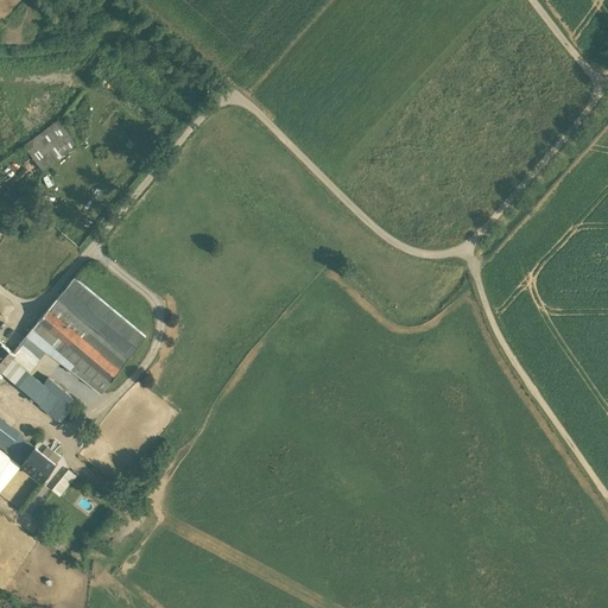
[(61,121),(25,146),(43,171),(78,146),(61,121)]
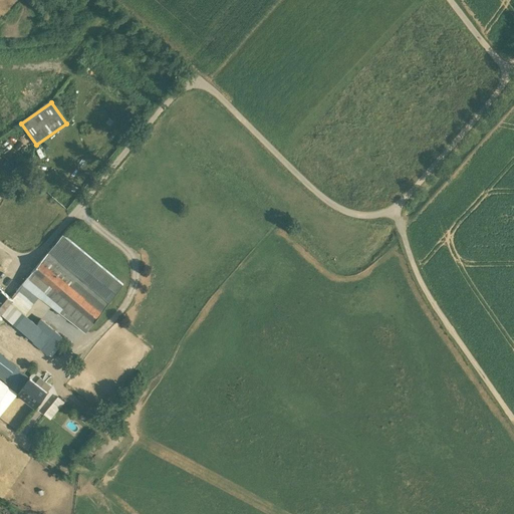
[(95,294),(107,304),(123,284),(62,234),(46,253),(49,255),(76,278),(95,294)]
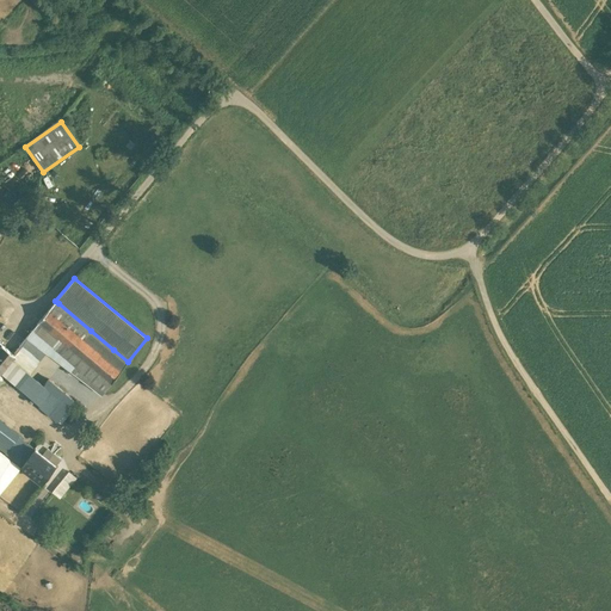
[(39,320),(41,321),(50,309),(51,310),(59,303),(55,301),(39,320)]
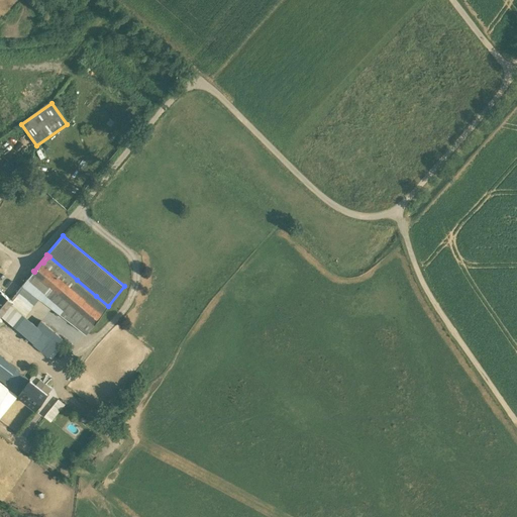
[(77,280),(49,256),(43,263),(71,286),(77,280)]
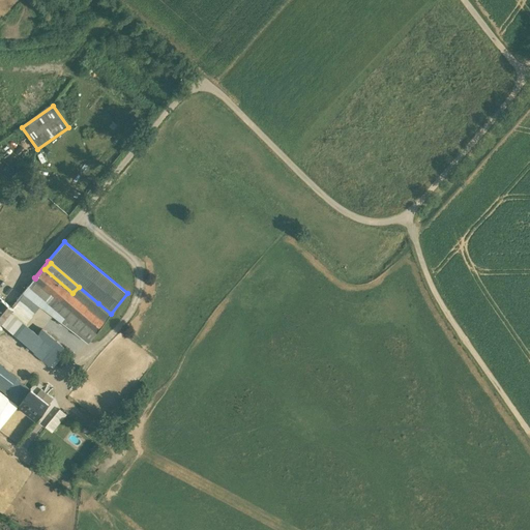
[(45,269),(43,268),(35,278),(85,320),(93,311),(72,293),(45,269)]
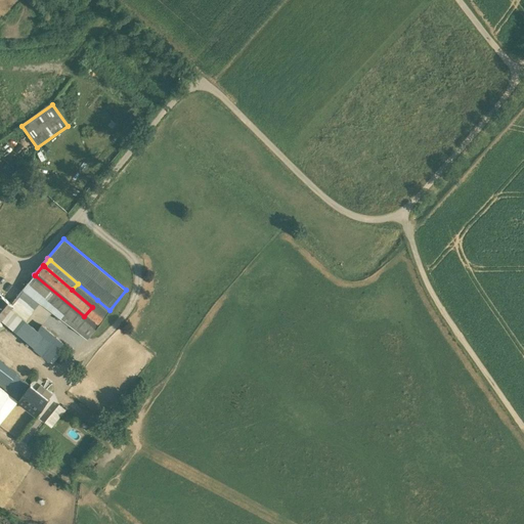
[(88,339),(97,328),(84,316),(35,275),(34,274),(23,289),(40,302),(88,339)]
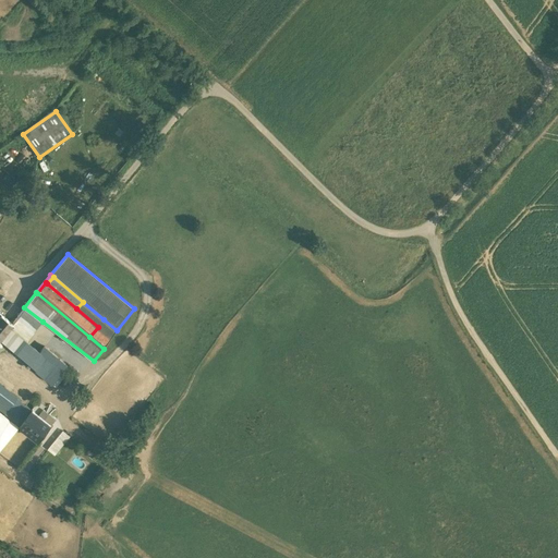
[(104,319),(83,302),(76,308),(98,327),(104,319)]
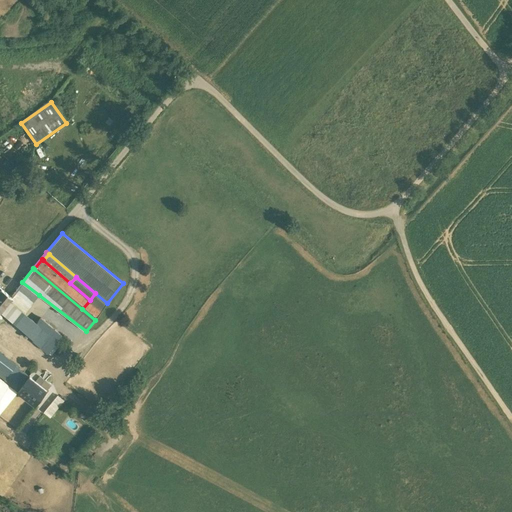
[(22,282),(11,296),(7,300),(23,314),(39,295),(22,282)]
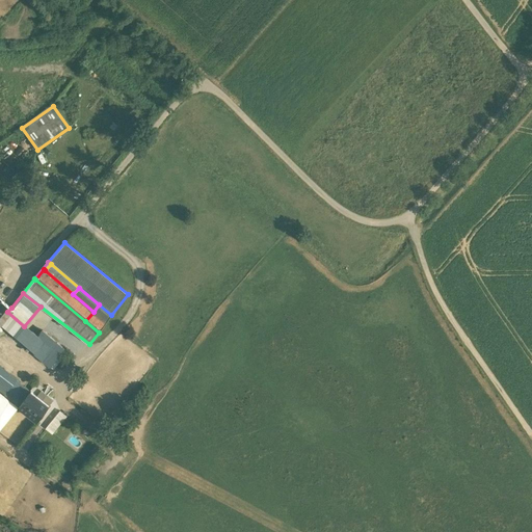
[(11,308),(0,297),(0,321),(7,312),(11,308)]
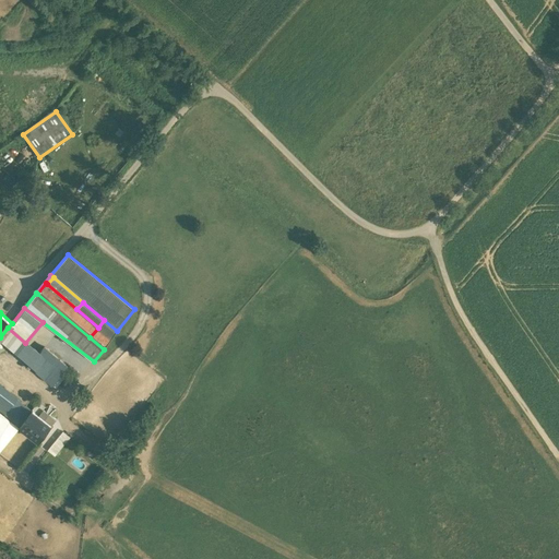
[(117,331),(104,320),(98,328),(90,337),(104,349),(117,331)]
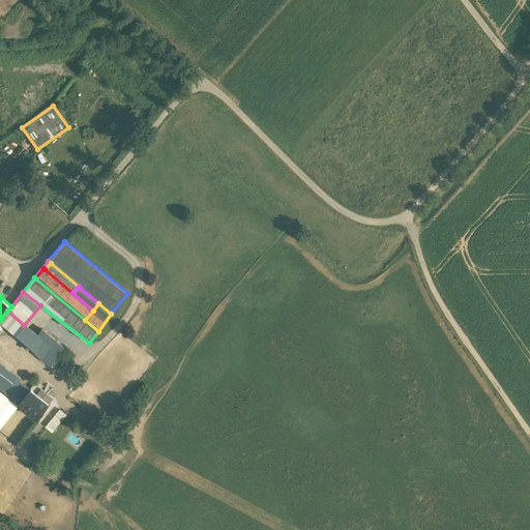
[(24,325),(7,311),(0,320),(0,322),(22,341),(30,330),(24,325)]
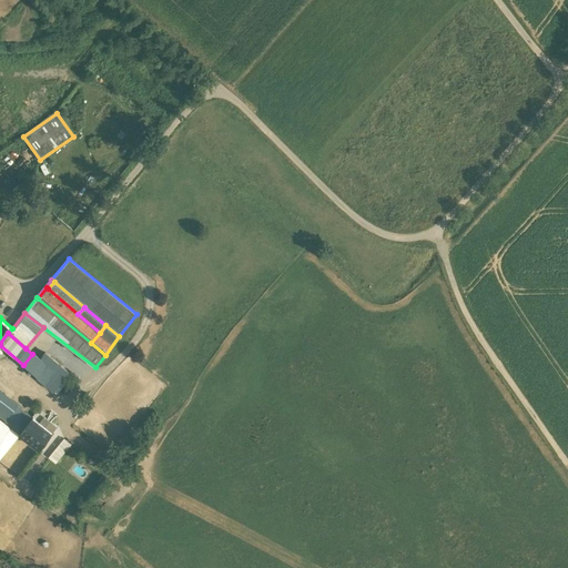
[(47,366),(32,354),(23,365),(38,377),(47,366)]
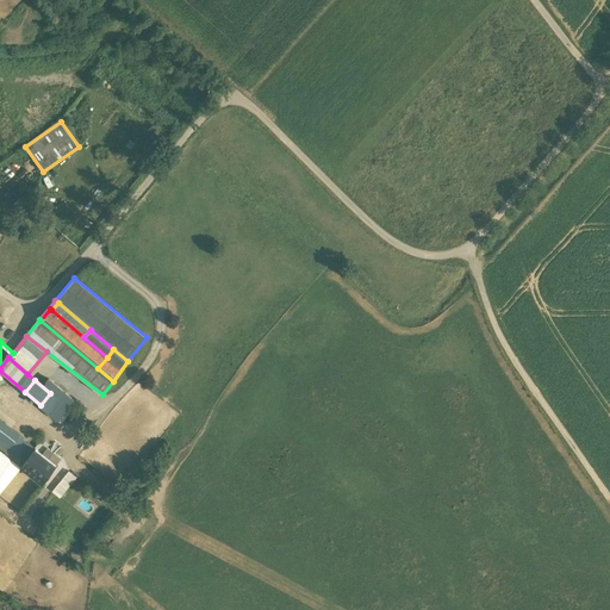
[(56,384),(50,393),(41,405),(58,421),(73,402),(56,384)]
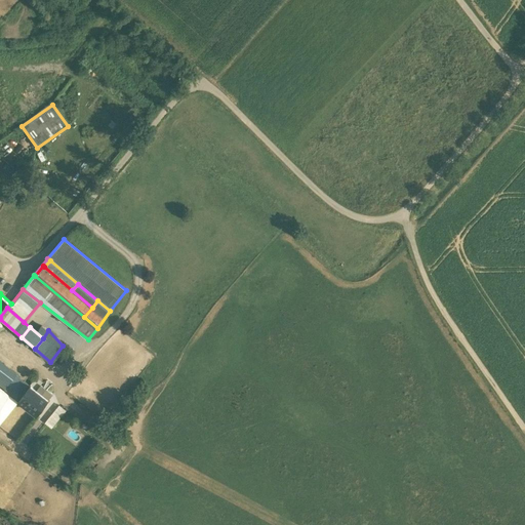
[(0,387),(18,401),(32,386),(0,360),(0,387)]
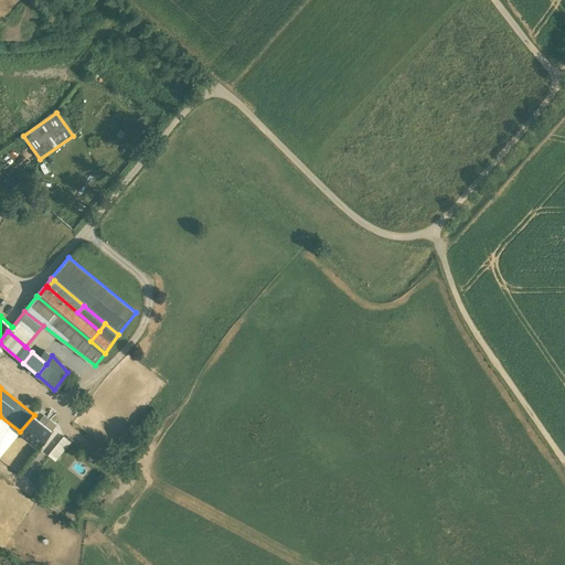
[(45,414),(41,420),(53,430),(59,424),(45,414)]
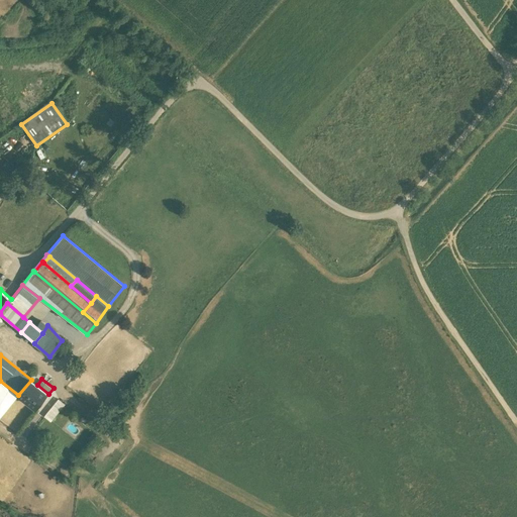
[(31,380),(18,395),(36,410),(48,394),(37,385),(31,380)]
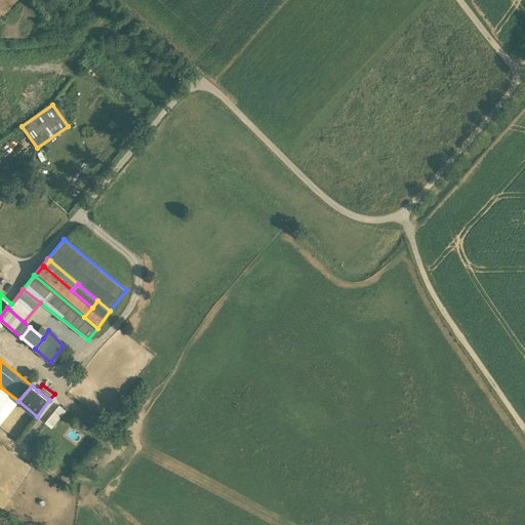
[(0,425),(18,401),(0,387),(0,425)]
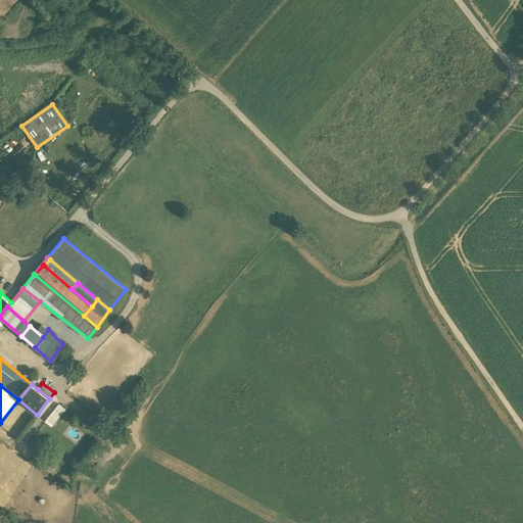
[(46,420),(53,426),(68,409),(61,402),(46,420)]
